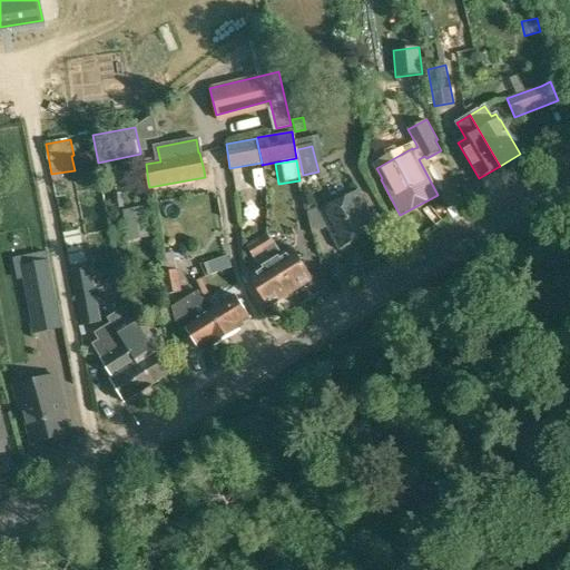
[(274,183),(272,164),(244,168),(247,187),(274,183)]
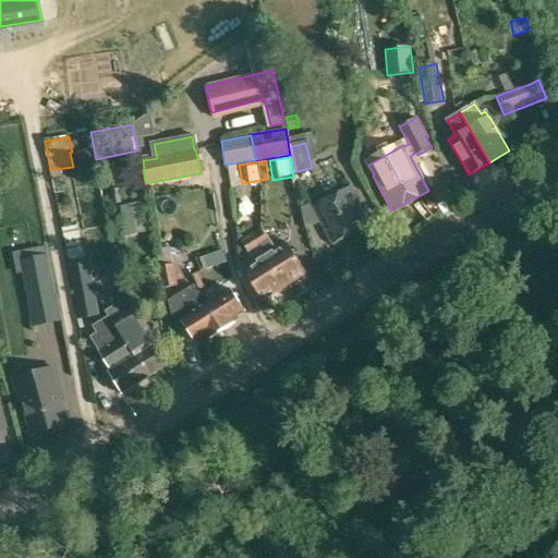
[(246,183),(250,208),(276,205),(273,184),(258,186),(257,182),(246,183)]
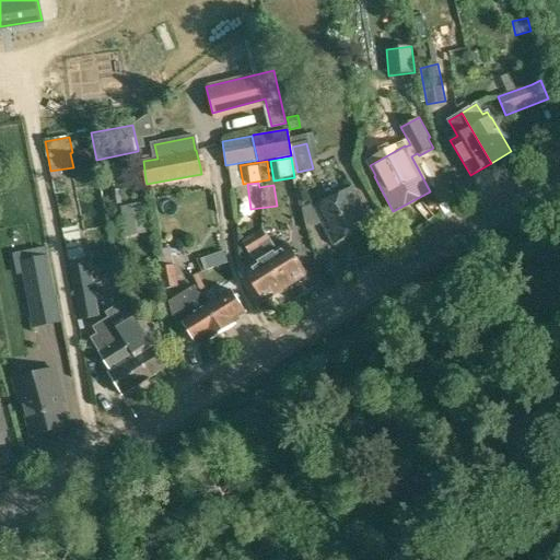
[(314,207),(334,244),(370,224),(350,187),(314,207)]
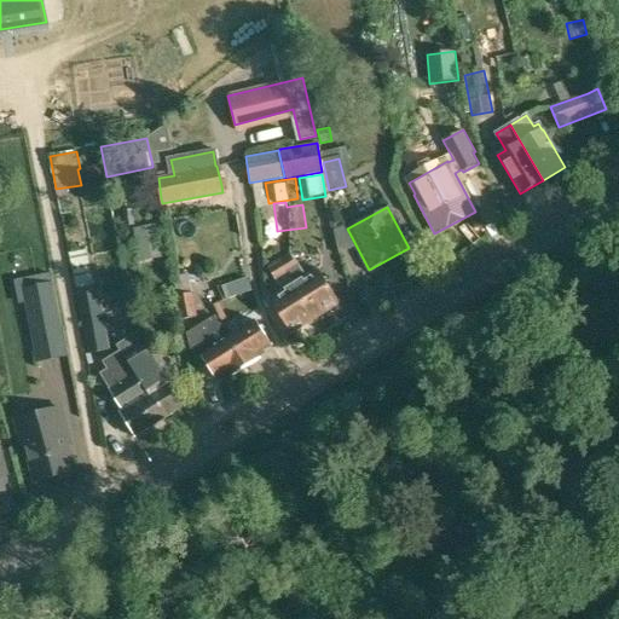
[(125,226),(134,226),(133,212),(123,212),(125,226)]
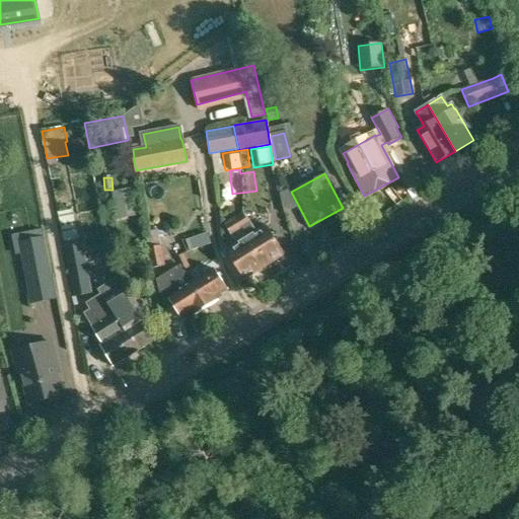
[(233,221),(265,266),(285,253),(267,226),(256,232),(244,214),(233,221)]
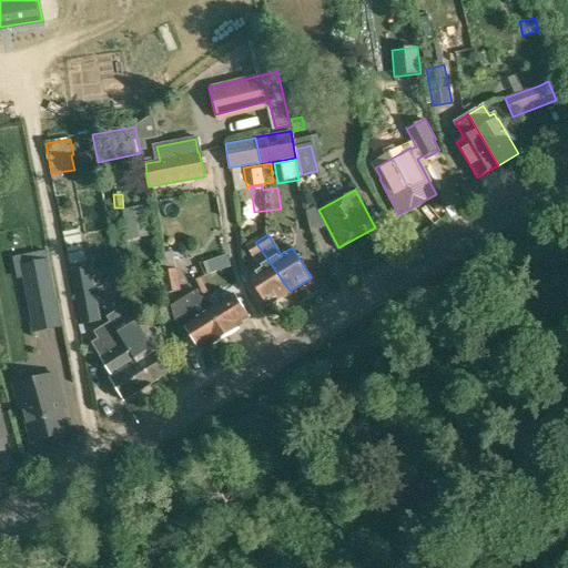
[(246,276),(266,306),(290,291),(255,242),(245,247),(260,269),(246,276)]
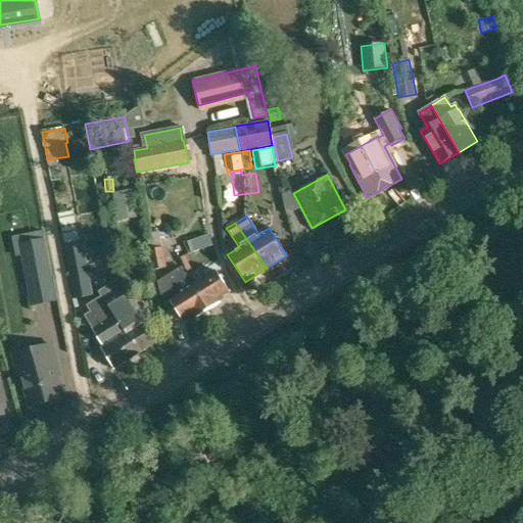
[(145,233),(153,271),(167,269),(158,231),(145,233)]
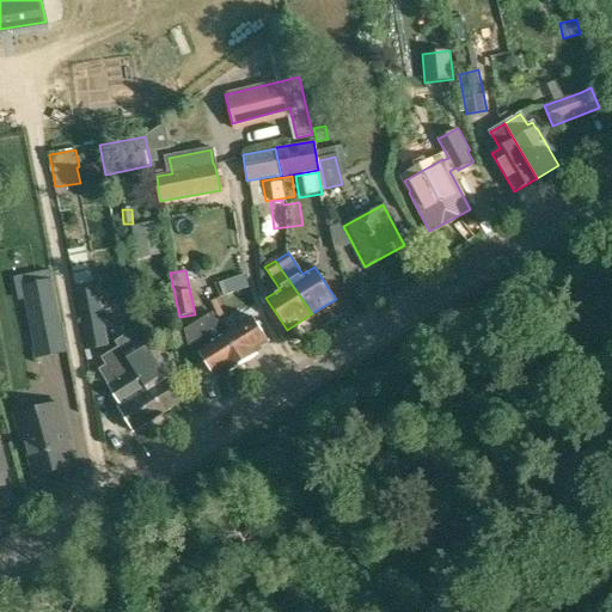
[(20,285),(35,360),(65,354),(51,279),(20,285)]
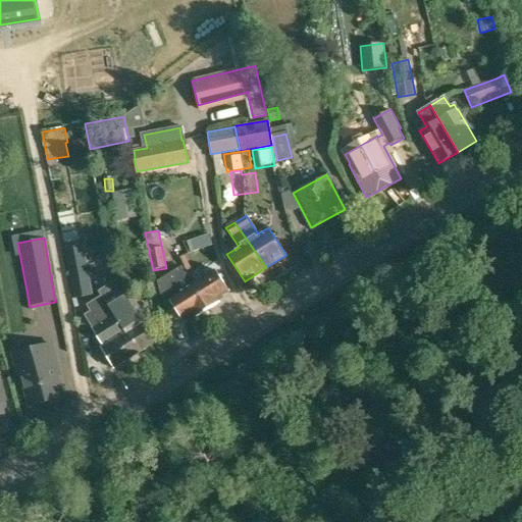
[(199,250),(196,240),(188,242),(191,253),(199,250)]
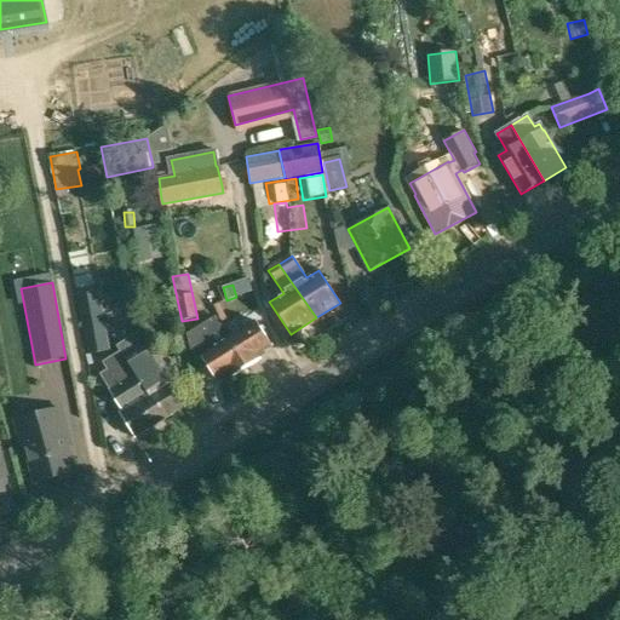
[(76,296),(87,355),(109,351),(98,291),(76,296)]
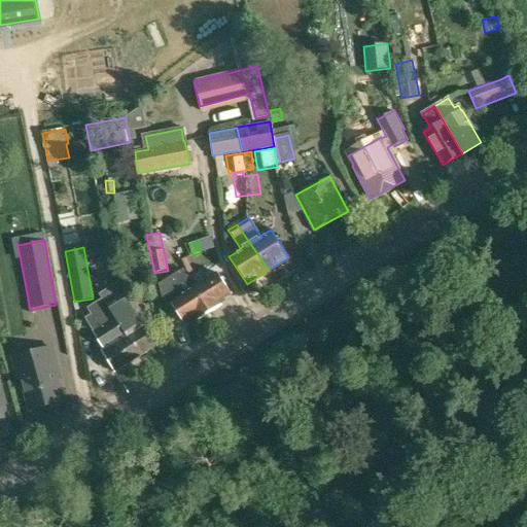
[(170,304),(183,323),(195,316),(198,321),(211,312),(195,286),(194,286),(182,269),(160,284),(165,307),(170,304)]
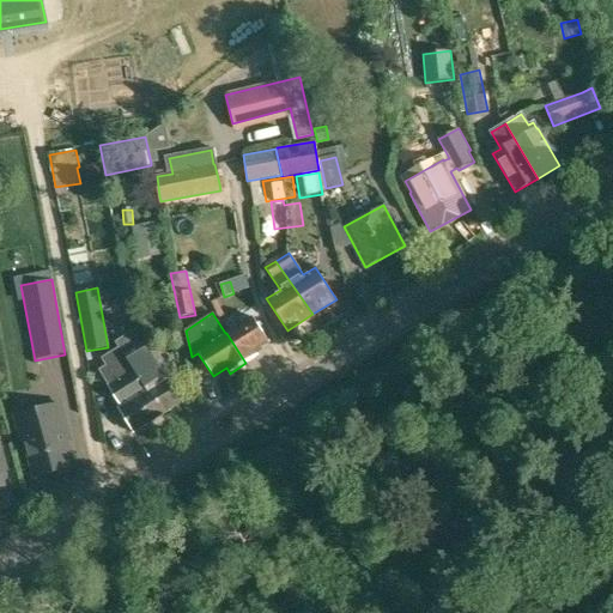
[(226,333),(246,363),(259,354),(255,350),(267,341),(250,316),(226,333)]
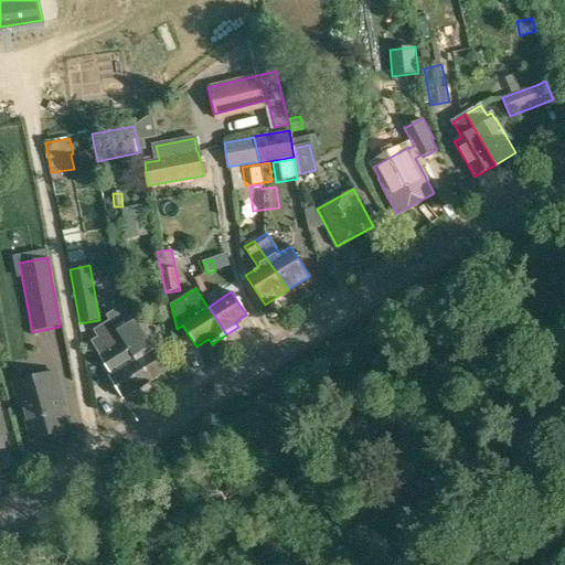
[(137,359),(150,381),(167,371),(153,350),(158,348),(138,315),(130,319),(123,306),(108,316),(112,321),(135,360),(137,359)]
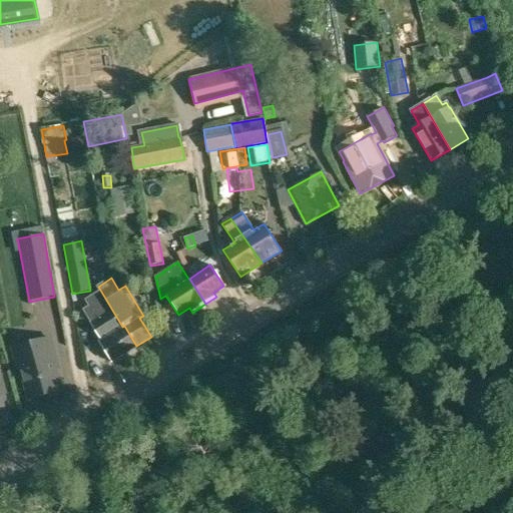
[(99,342),(111,362),(136,346),(124,326),(122,327),(101,292),(86,301),(89,306),(83,310),(91,323),(90,324),(100,341),(99,342)]
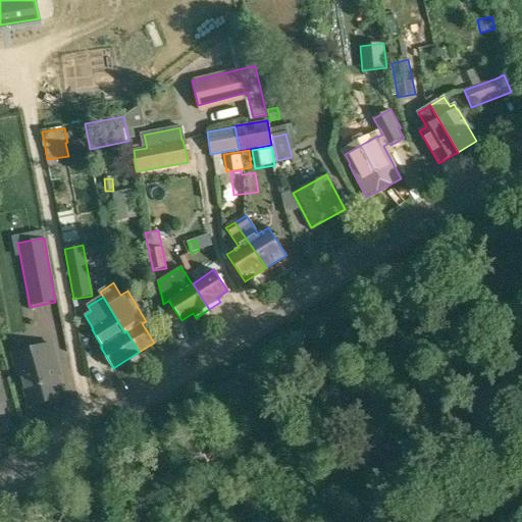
[(21,375),(31,407),(46,402),(51,404),(55,402),(58,399),(61,398),(53,367),(56,366),(50,344),(12,354),(18,376),(21,375)]
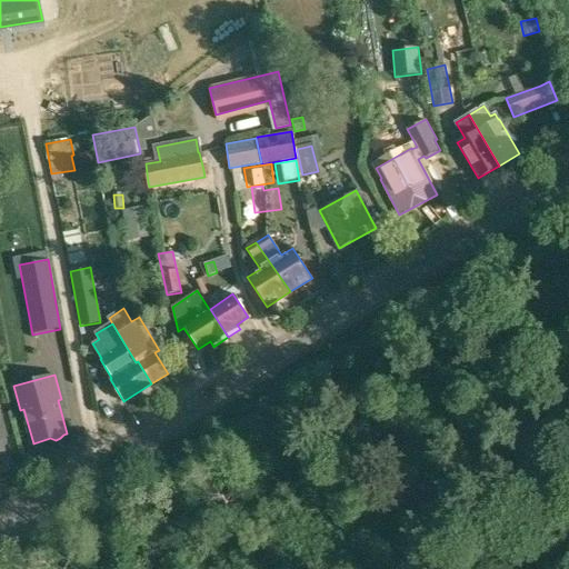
[(0,473),(10,471),(1,437),(5,437),(0,419),(0,473)]
